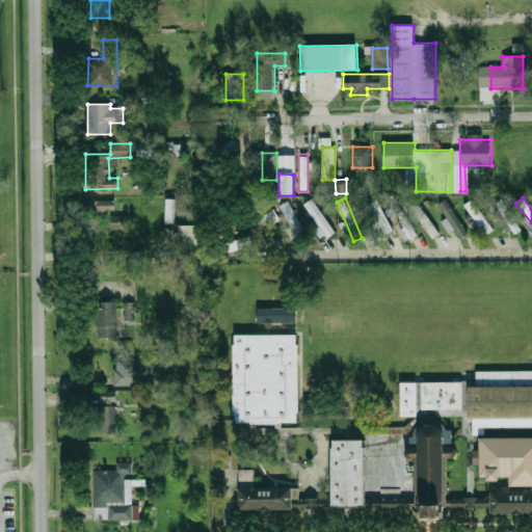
[(165,223),(175,223),(175,198),(166,198),(165,223)]
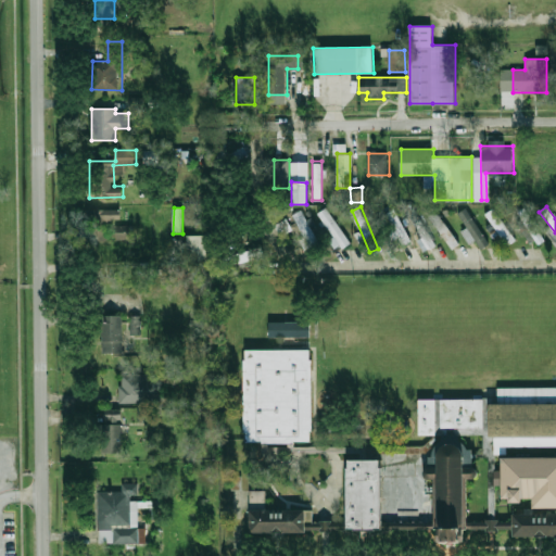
[(341,247),(349,241),(327,207),(318,213),(341,247)]
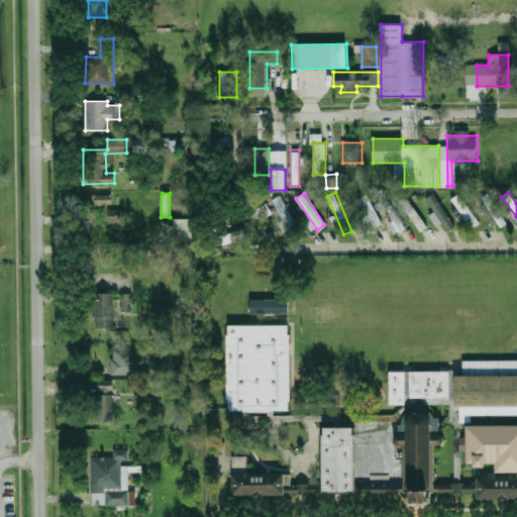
[(396,197),(419,232),(426,227),(403,193),(396,197)]
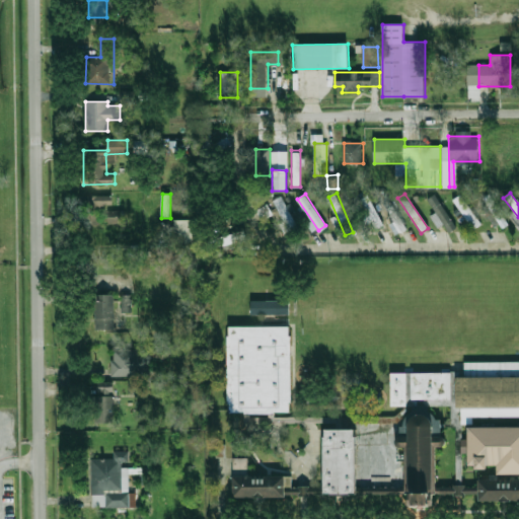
[(383,226),(368,195),(355,201),(366,223),(371,221),(375,229),(383,226)]
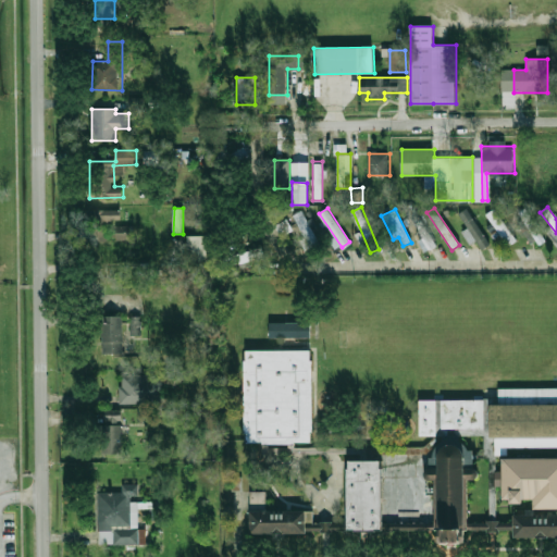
[(459,214),(483,248),(491,243),(467,209),(459,214)]
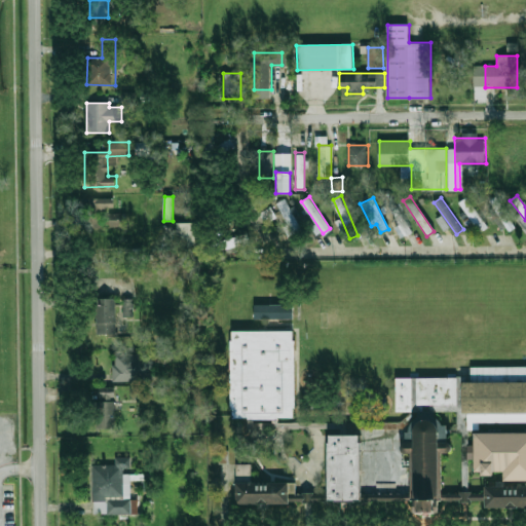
[(459,203),(481,232),(489,226),(467,197),(459,203)]
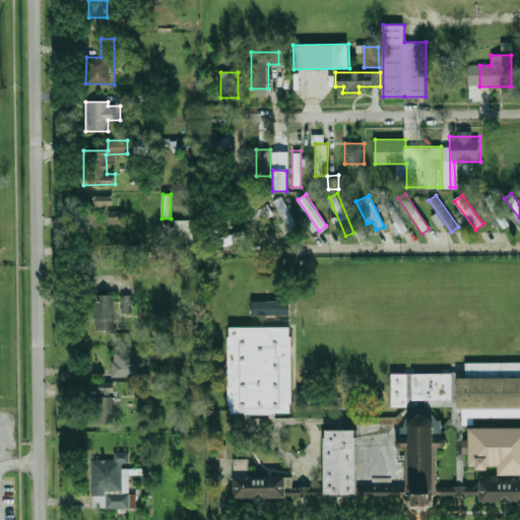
[(83,196),(83,225),(101,225),(101,205),(114,205),(114,196),(83,196)]
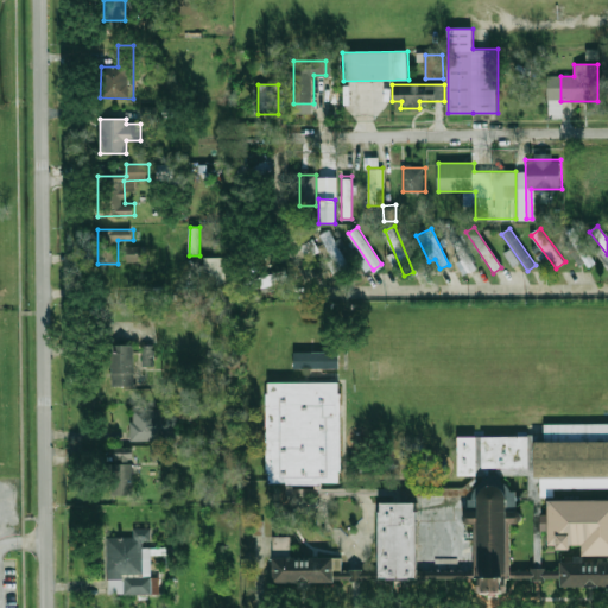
[(353,272),(331,229),(322,234),(343,277),(353,272)]
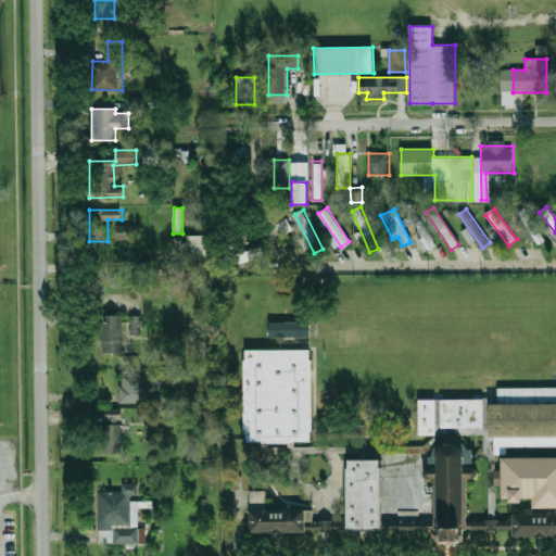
[(545,240),(525,210),(515,215),(536,247),(545,240)]
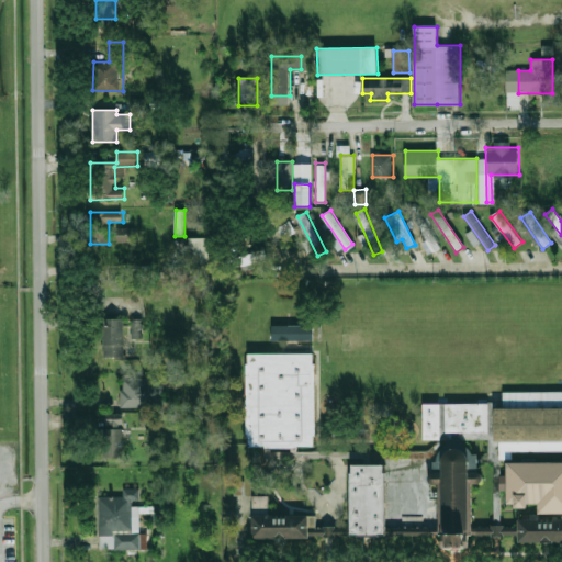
[(284,239),(296,233),(290,221),(279,227),(284,239)]
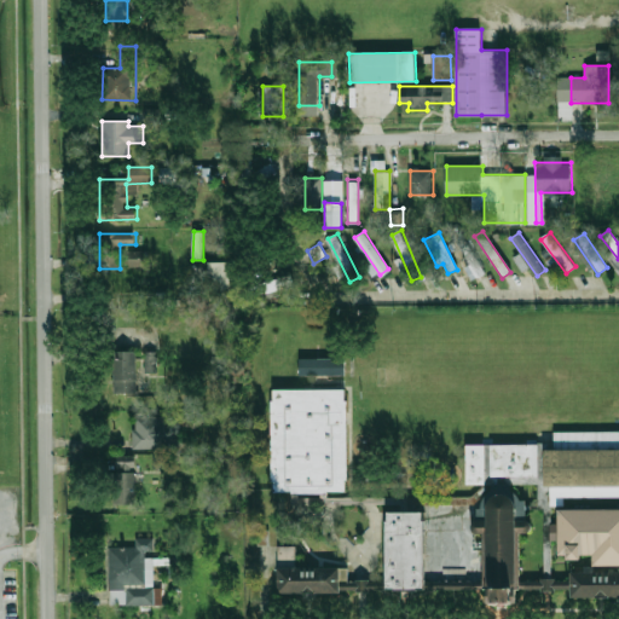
[(485,273),(470,243),(460,248),(474,278),(485,273)]
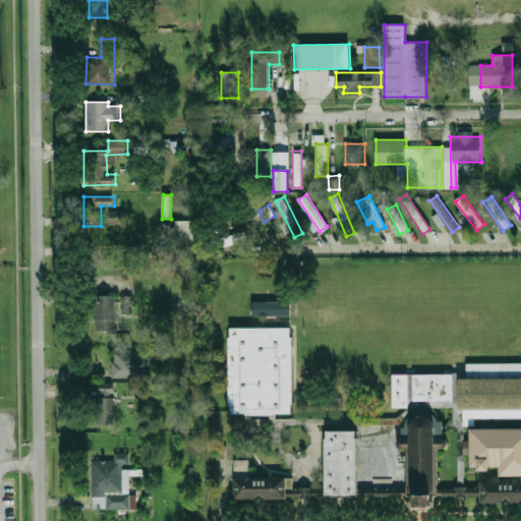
[(520,227),(520,220),(516,214),(512,216),(520,227)]
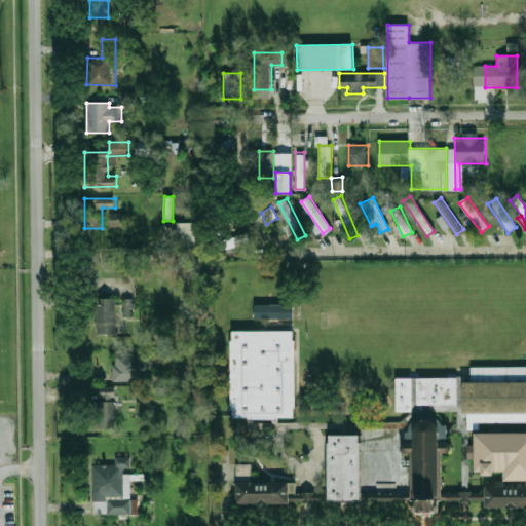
[(123,220),(112,219),(111,226),(123,227),(123,220)]
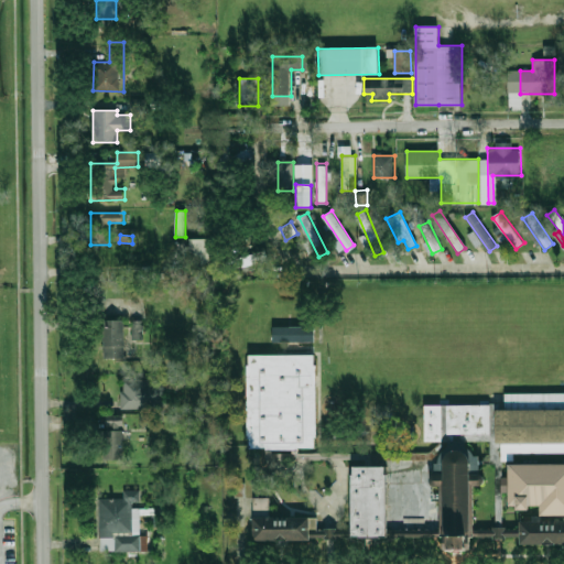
[(190,270),(217,270),(217,238),(190,238),(190,270)]
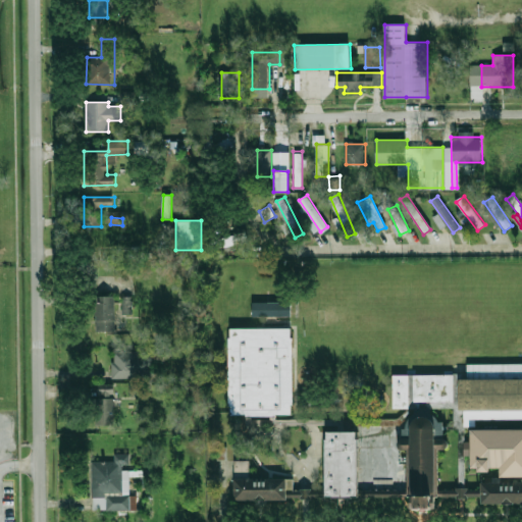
[(243,246),(243,236),(220,236),(220,246),(243,246)]
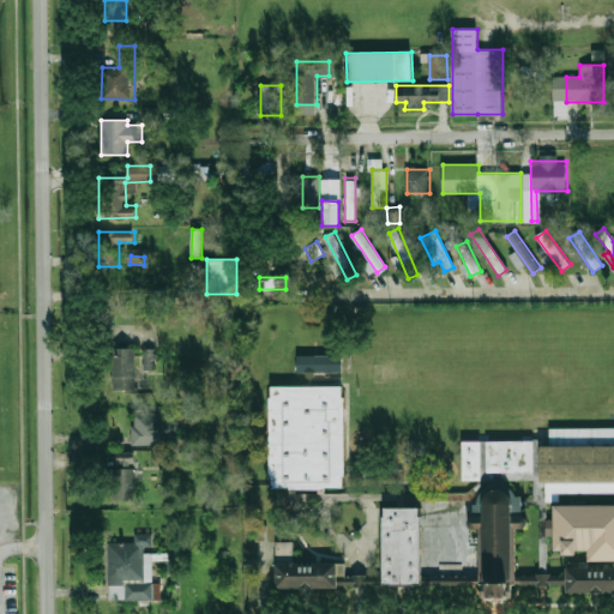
[(114,390),(137,390),(137,348),(114,348),(114,390)]
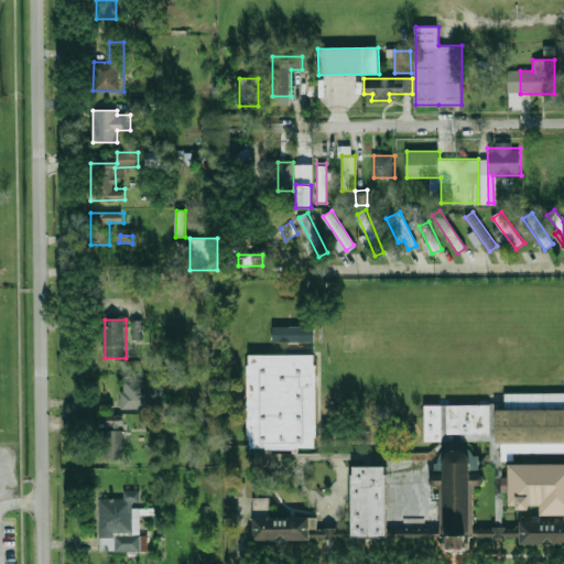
[(142,321),(131,321),(132,340),(142,339),(142,321)]
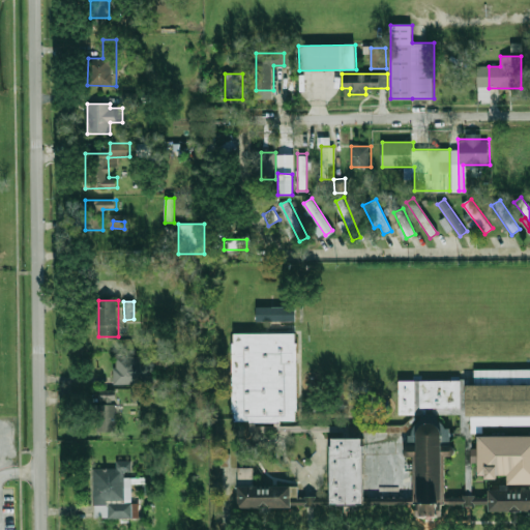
[(255,305),(295,305),(295,320),(255,320),(255,305)]
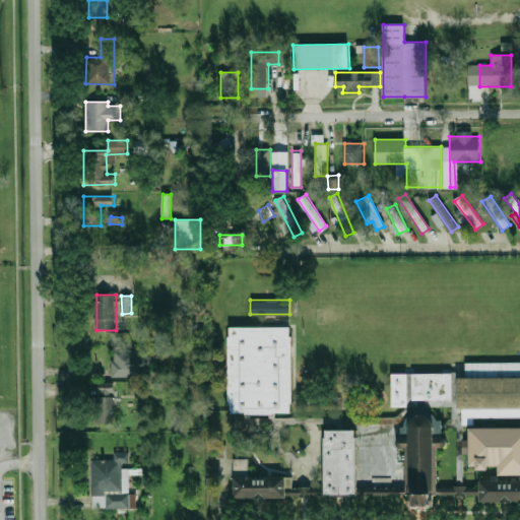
[(231,327),(289,327),(290,336),(294,336),(294,403),(289,403),(290,412),(276,412),(276,414),(247,414),(247,412),(231,412),(231,404),(229,404),(228,336),(231,336),(231,327)]
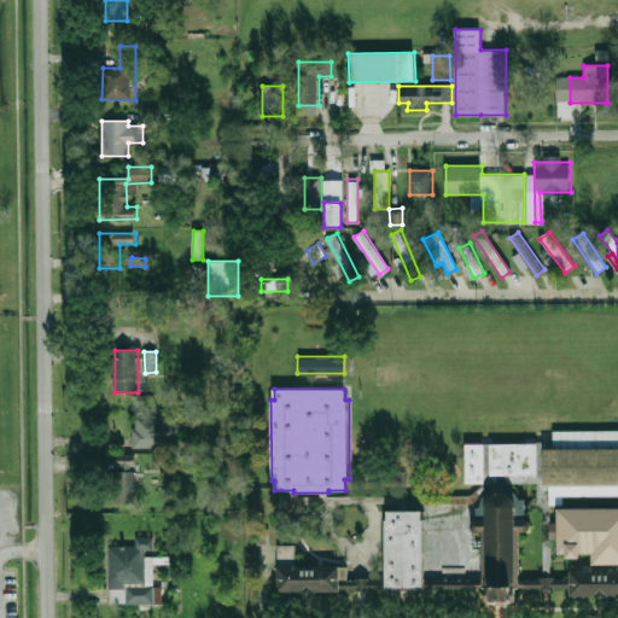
[(133,448),(178,447),(178,419),(162,419),(162,414),(133,414),(133,448)]
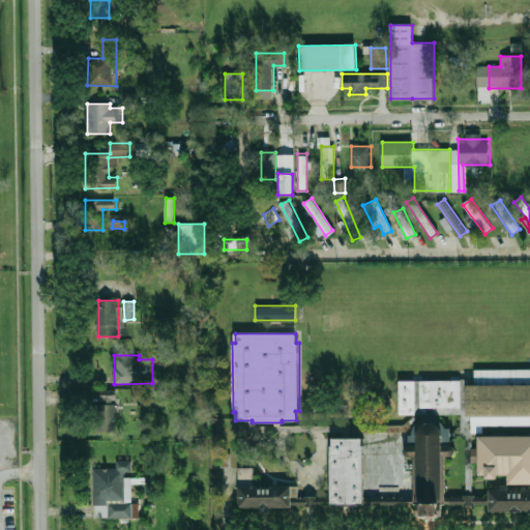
[(167,356),(155,356),(155,365),(167,365),(167,356)]
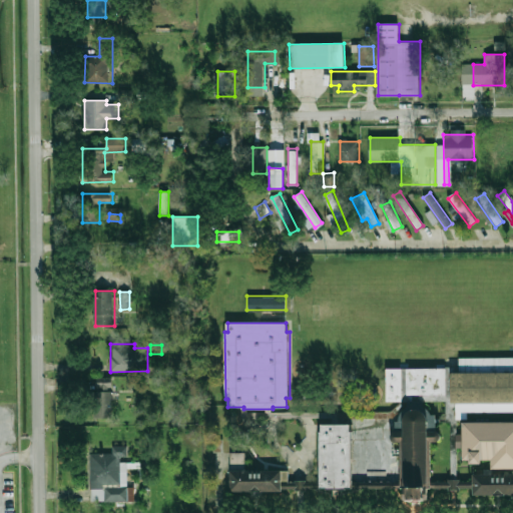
[(512,403),(457,403),(452,403),(451,372),(460,372),(460,367),(460,358),(512,358),(512,403)]
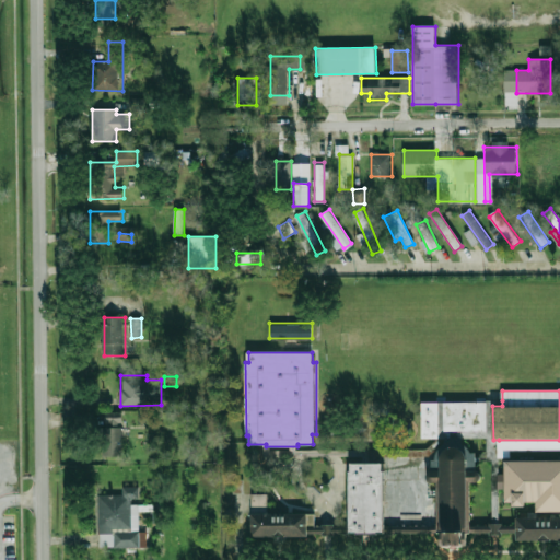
[(477,462),(477,471),(468,470),(466,454),(462,450),(455,446),(448,447),(444,451),(442,456),(441,471),(432,471),(432,461),(435,461),(439,451),(445,444),(445,439),(440,439),(440,403),(444,403),(445,431),(488,431),(488,403),(488,400),(502,400),(502,406),(492,406),(493,440),(499,440),(500,523),(493,524),(492,462),(477,462)]
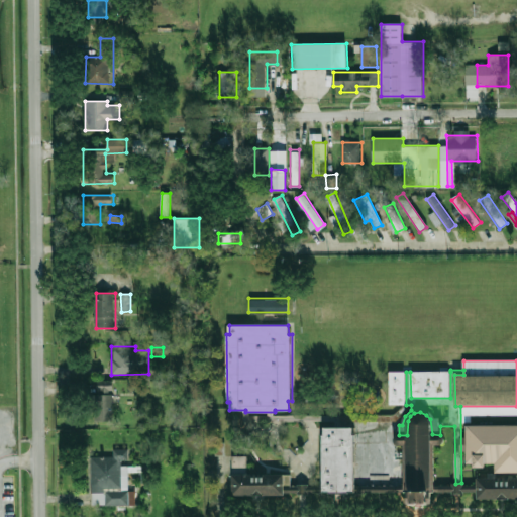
[(391,372),(406,372),(406,405),(391,405),(391,372)]
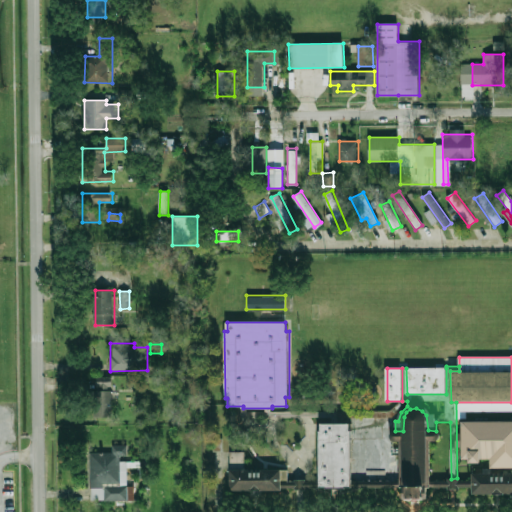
[(406,368),(446,368),(446,394),(407,394),(406,368)]
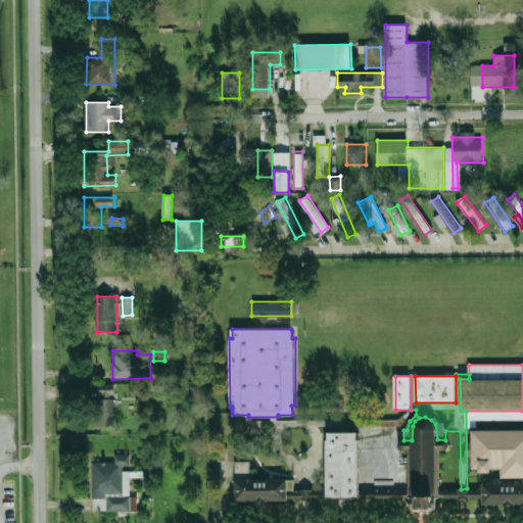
[(97,427),(114,426),(113,398),(113,385),(96,385),(97,427)]
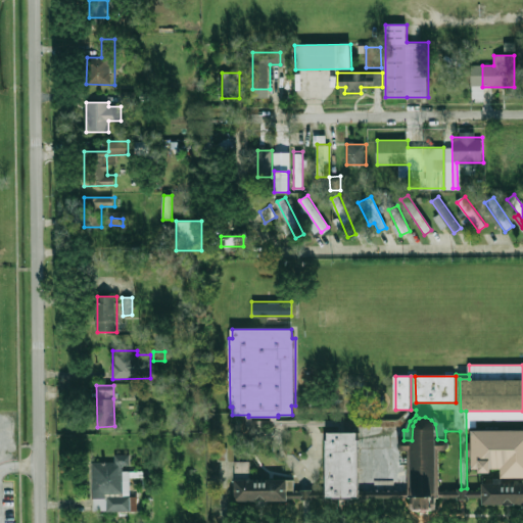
[(437,439),(445,440),(447,440),(449,445),(447,450),(439,450),(439,498),(436,498),(436,508),(413,508),(413,498),(410,498),(409,452),(401,450),(398,445),(401,440),(403,440),(412,440),(413,426),(415,421),(419,418),(425,417),(431,420),(435,424),(437,439)]
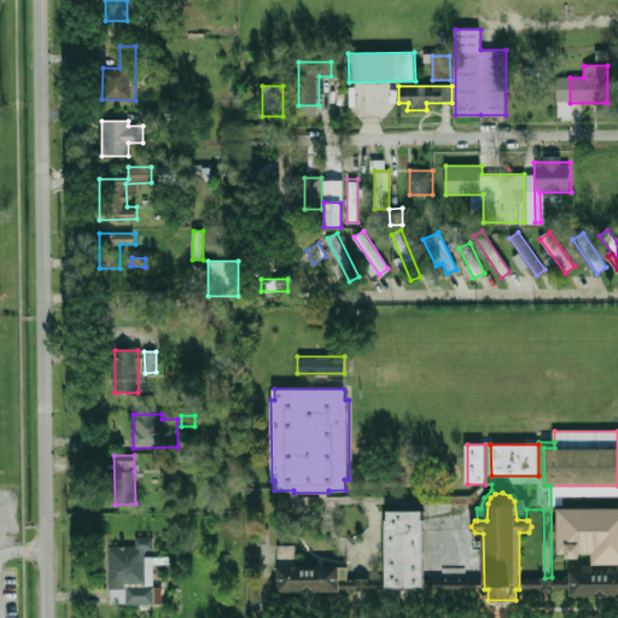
[(558,509),(617,508),(617,565),(594,565),(594,554),(579,554),(579,558),(567,558),(567,554),(558,554),(558,509)]
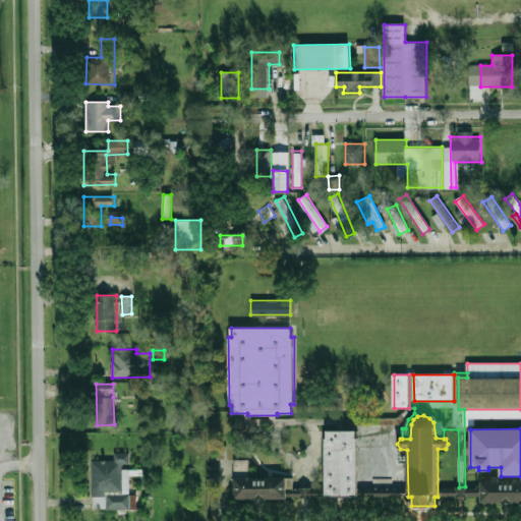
[(327,430),(355,430),(355,439),(358,439),(358,497),(325,497),(325,439),(327,439),(327,430)]
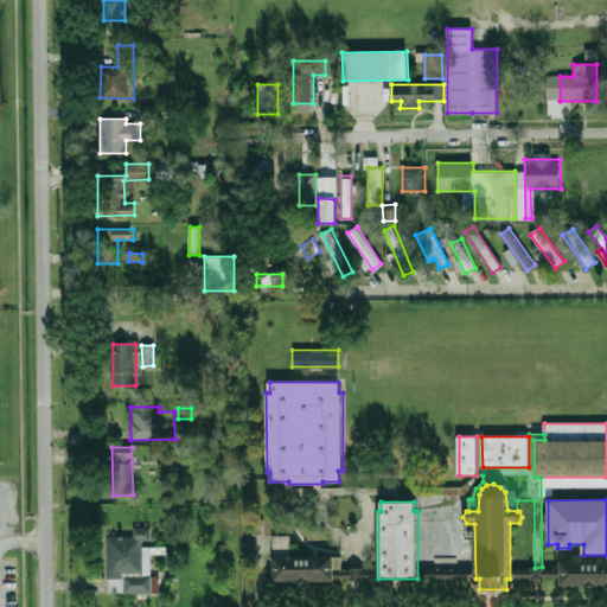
[(158,593),(158,576),(151,576),(149,554),(159,554),(159,548),(142,548),(142,541),(151,541),(149,528),(133,528),(133,536),(106,537),(107,594),(158,593)]
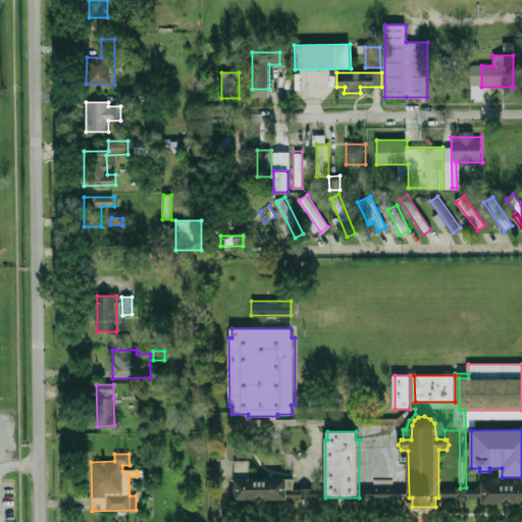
[(249,477),(249,461),(233,462),(235,477),(249,477)]
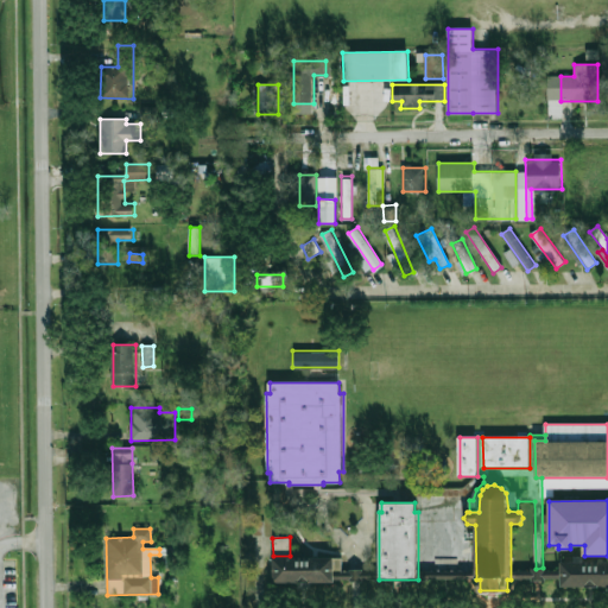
[(273,558),(334,558),(334,582),(273,582),(273,558)]
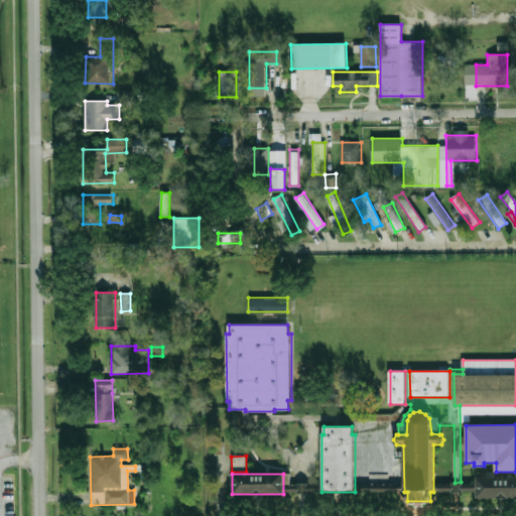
[(476,478),(515,477),(515,498),(477,498),(476,478)]
